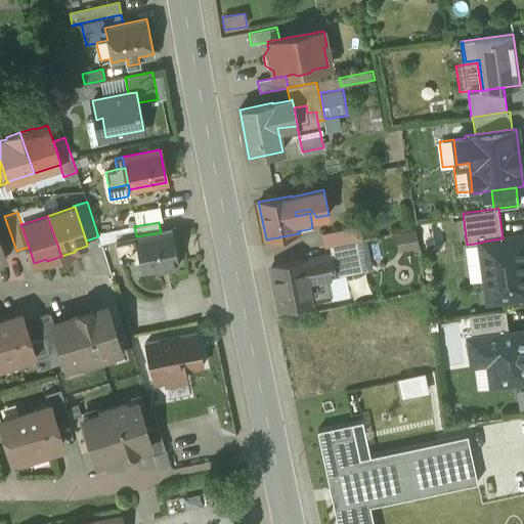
[(134,226),(97,233),(98,236),(101,245),(115,242),(115,241),(136,236),(134,226)]
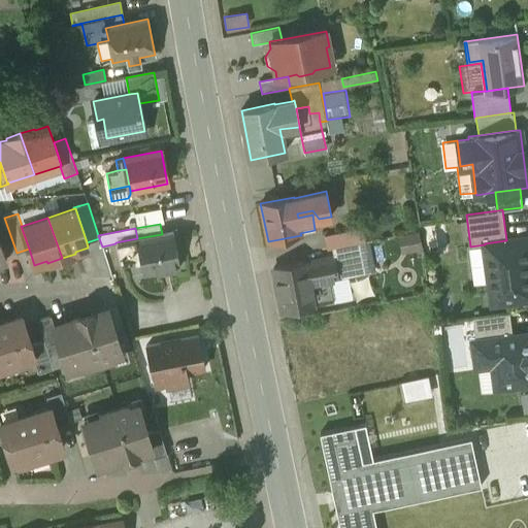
[(399,231),(401,252),(422,250),(419,229),(399,231)]
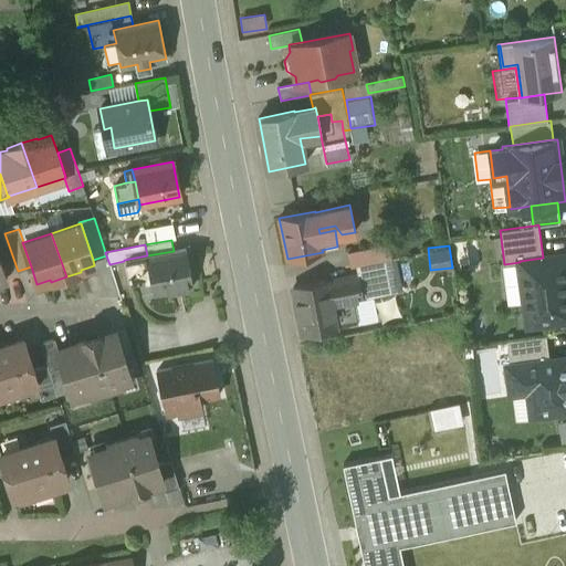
[(147,255),(124,260),(124,261),(128,280),(145,278),(146,283),(152,282),(154,293),(192,285),(192,282),(197,281),(194,269),(190,270),(186,248),(174,251),(147,255)]
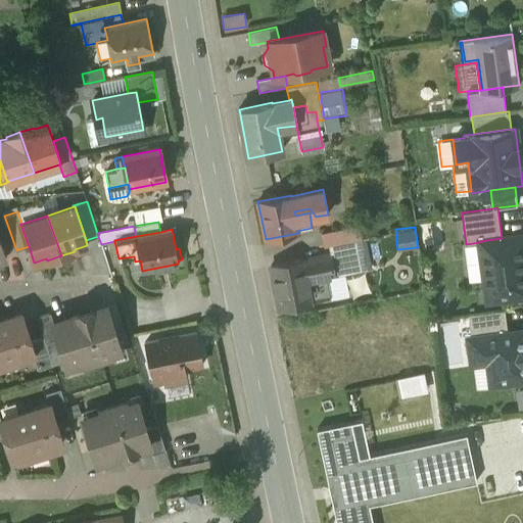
[(343,229),(322,233),(324,246),(328,245),(345,242),(343,229)]
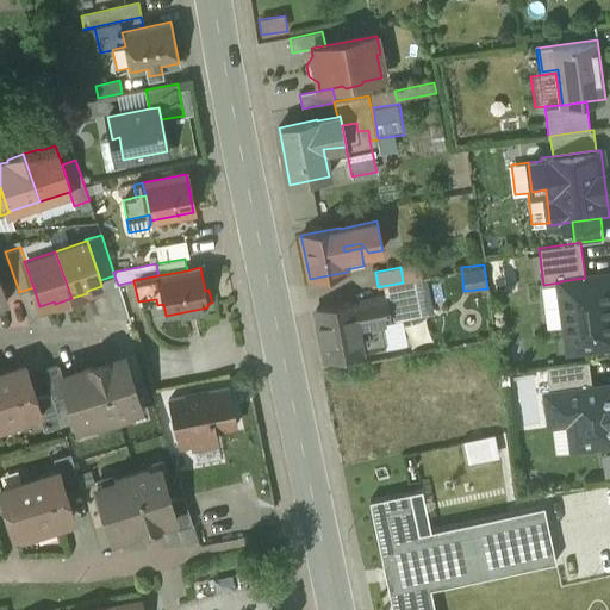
[(585,278),(560,281),(560,282),(566,324),(570,348),(609,342),(609,311),(605,275),(585,278)]
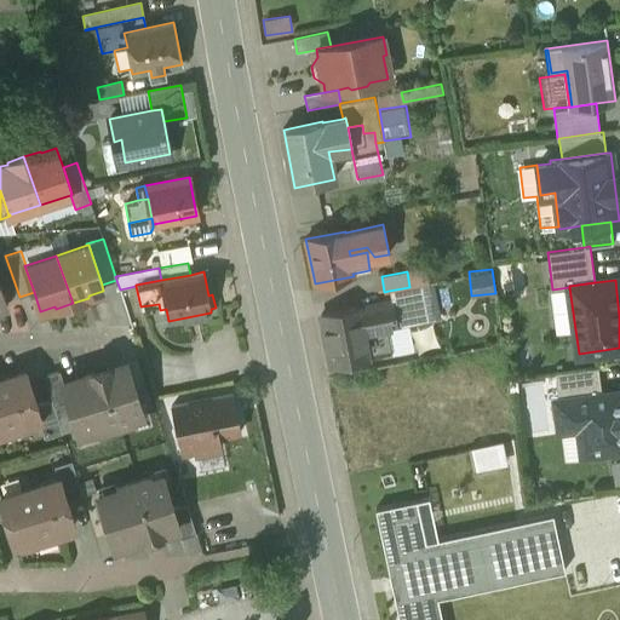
[(409,287),(389,291),(391,302),(392,302),(399,327),(423,322),(415,286),(409,287)]
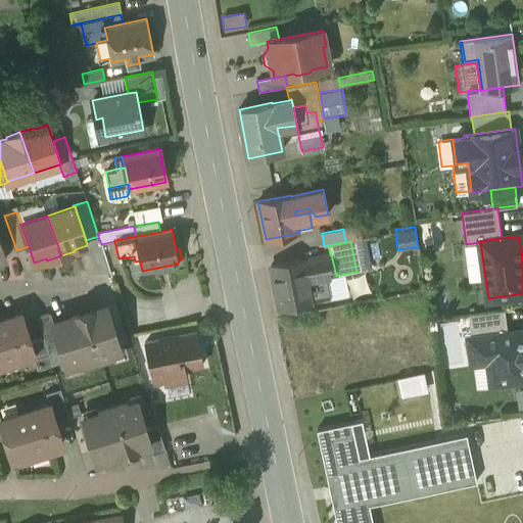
[(485,278),(480,242),(466,244),(470,280),(485,278)]
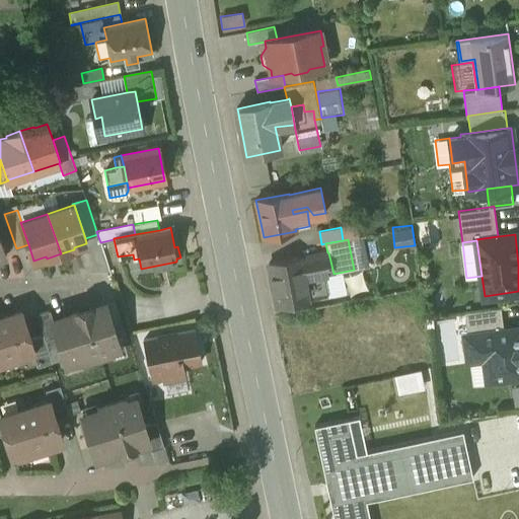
[(327,252),(269,265),(277,306),(328,296),(324,276),(334,274),(328,252),(327,252)]
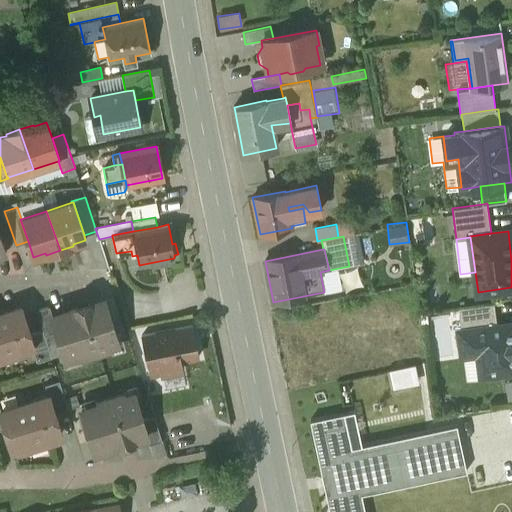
[(87,303),(78,306),(76,305),(76,304),(74,305),(75,307),(67,310),(67,311),(53,315),(52,316),(56,330),(64,356),(79,351),(84,354),(109,346),(112,341),(118,339),(105,299),(91,303),(90,300),(88,301),(87,303)]
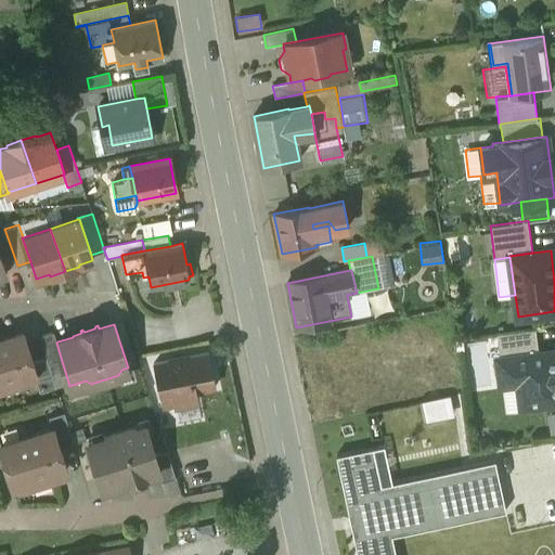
[(536,327),(497,333),(500,359),(539,353),(536,327)]
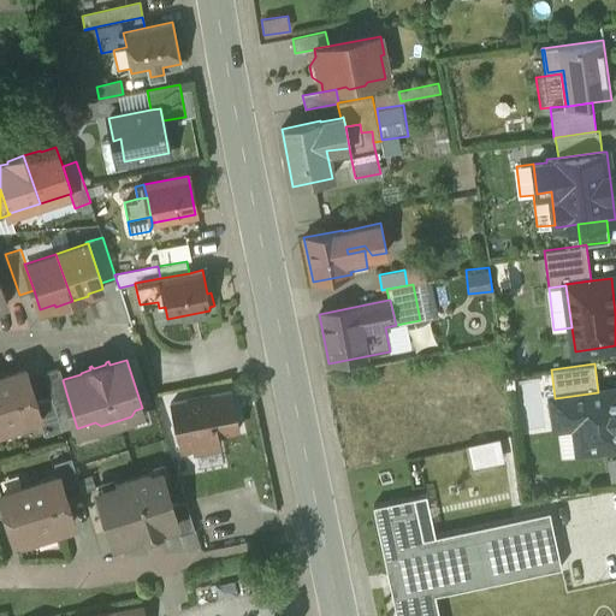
[(59,367),(45,372),(52,396),(54,402),(67,397),(63,380),(64,379),(59,367)]
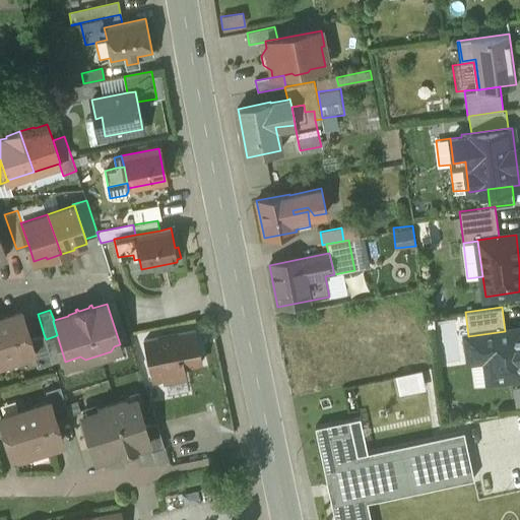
[(21,311),(0,317),(0,363),(1,363),(4,358),(13,354),(17,358),(28,354),(29,351),(33,350),(34,350),(30,338),(21,311)]
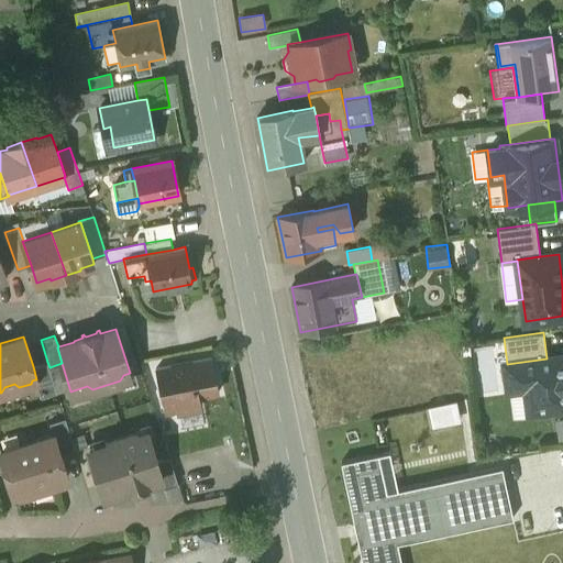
[(507,364),(506,364),(509,388),(527,386),(530,410),(562,406),(562,362),(562,356),(547,359),(507,364)]
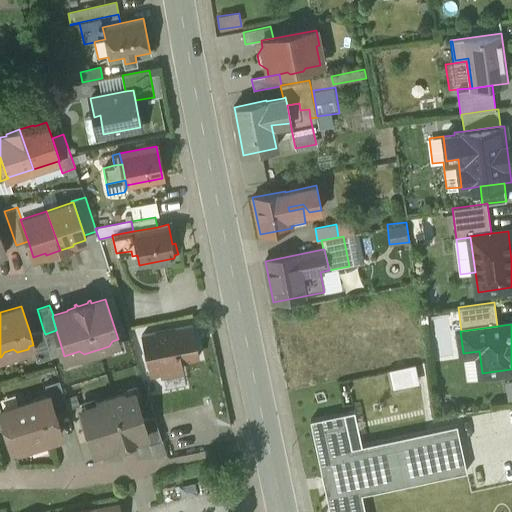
[(192,325),(141,335),(150,374),(182,368),(181,360),(199,357),(192,325)]
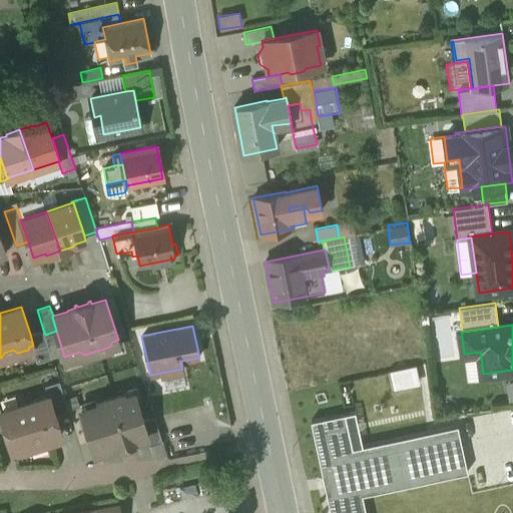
[(43,330),(30,334),(33,346),(32,346),(37,361),(52,356),(45,335),(43,330)]
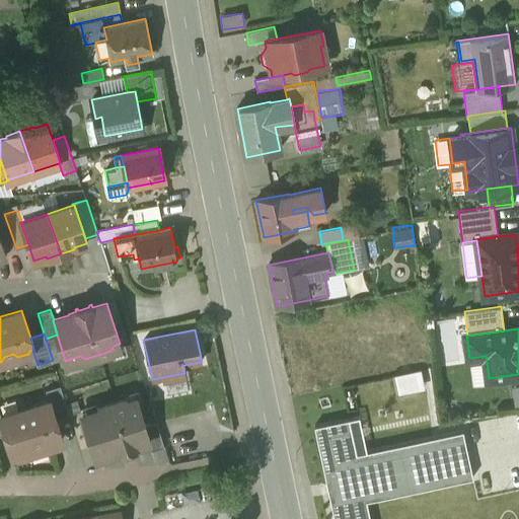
[(421,370),(413,371),(417,391),(425,389),(421,370)]
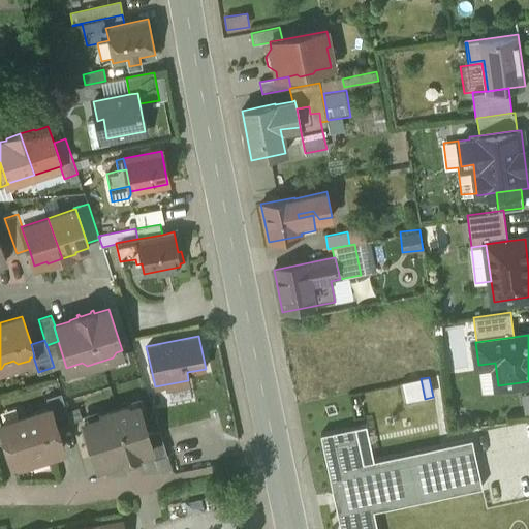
[(421,378),(401,383),(405,403),(425,399),(421,378)]
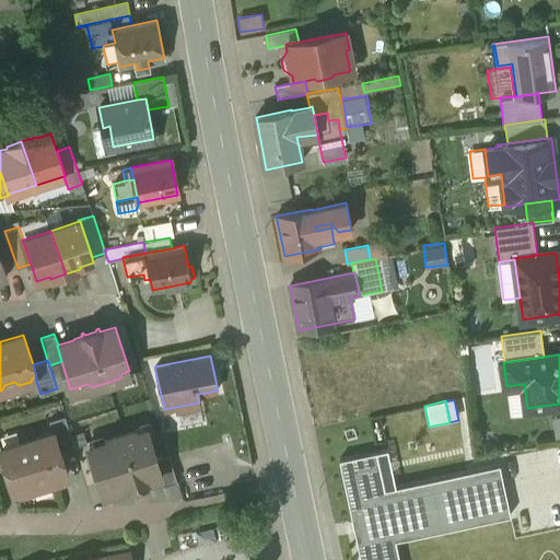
[(66,416),(48,421),(53,434),(54,434),(60,452),(74,447),(66,416)]
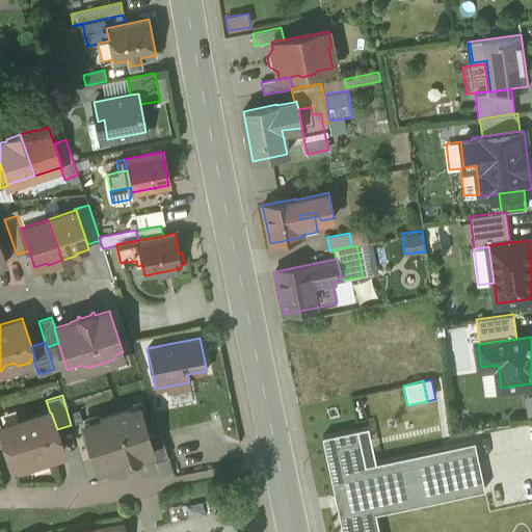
[(129,408),(102,417),(100,422),(84,426),(98,468),(113,463),(114,464),(123,461),(124,463),(125,463),(126,460),(136,457),(138,458),(138,459),(139,458),(138,455),(152,451),(153,451),(149,435),(140,408),(134,410),(129,408)]
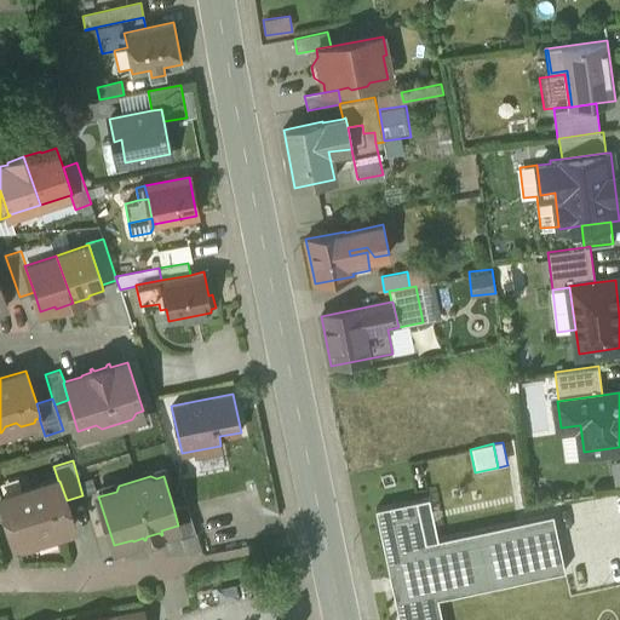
[(0,499),(0,507),(4,521),(12,544),(16,543),(19,544),(33,540),(35,535),(51,530),(55,533),(68,529),(69,526),(74,524),(67,500),(59,481),(58,481),(0,499)]
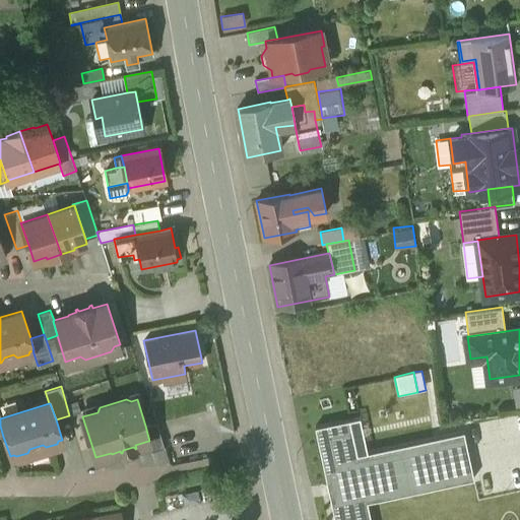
[(360,417),(349,419),(350,423),(345,423),(352,456),(356,455),(358,459),(463,437),(462,432),(434,439),(368,452),(360,417)]
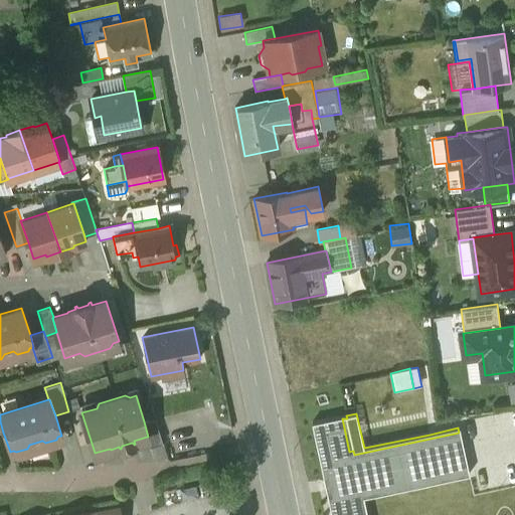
[(363,514),(359,498),(363,497),(363,493),(467,471),(468,475),(470,474),(460,427),(458,427),(459,433),(354,455),(353,451),(349,452),(342,418),(347,418),(346,415),(312,423),(324,478),(328,477),(336,514),(363,514)]
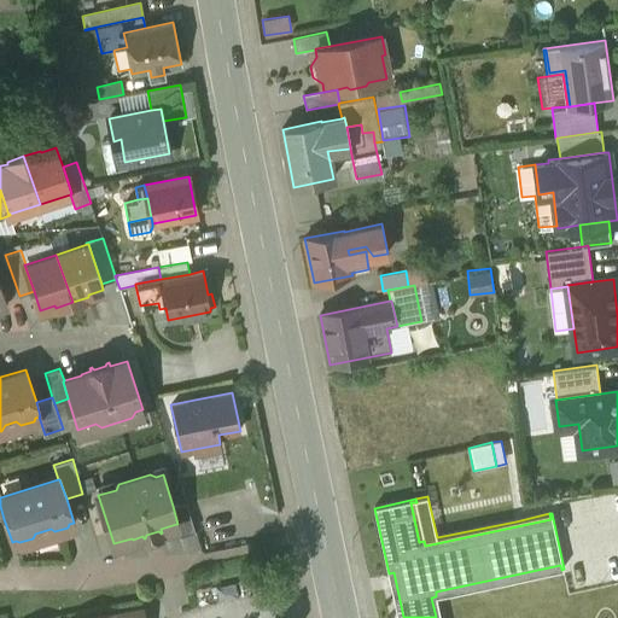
[(186,501),(173,506),(178,524),(176,524),(180,536),(196,531),(186,501)]
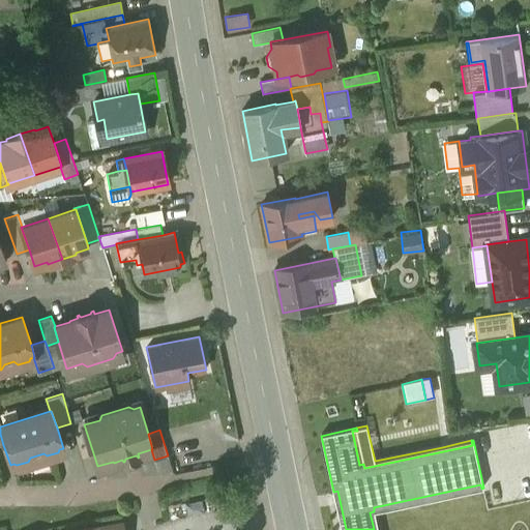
[(87,527),(69,529),(125,529),(123,520),(99,525),(99,524),(87,527)]
